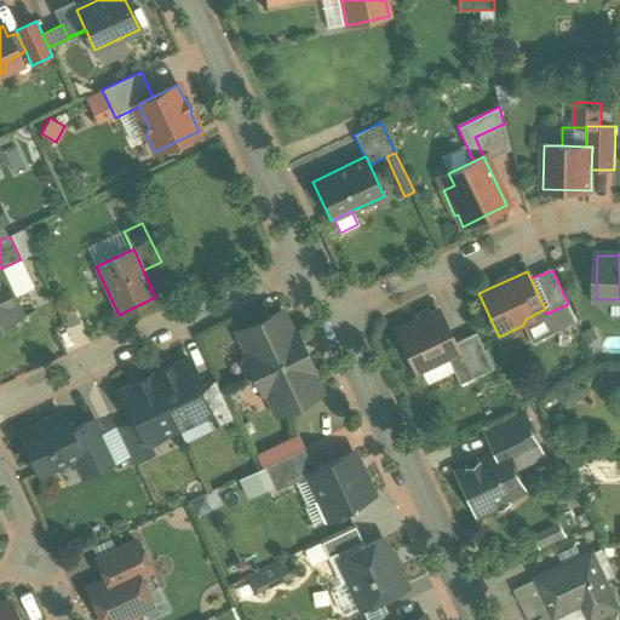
[(0,323),(19,315),(0,274),(0,323)]
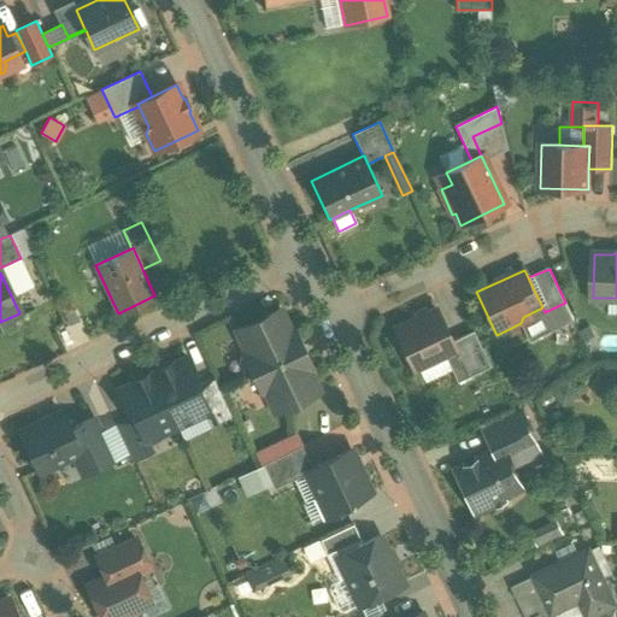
[(565,303),(550,310),(557,327),(573,319),(565,303)]
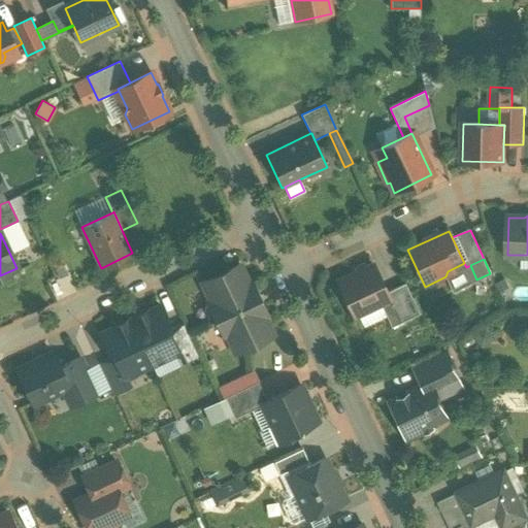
[(239,264),(202,282),(211,301),(208,302),(224,335),(227,334),(235,353),(272,335),(264,317),(267,316),(251,282),(248,283),(239,264)]
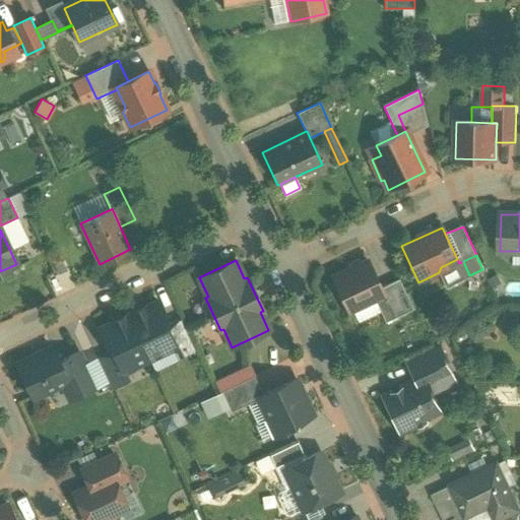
[(367,260),(332,277),(349,312),(375,300),(384,296),(380,287),(367,260)]
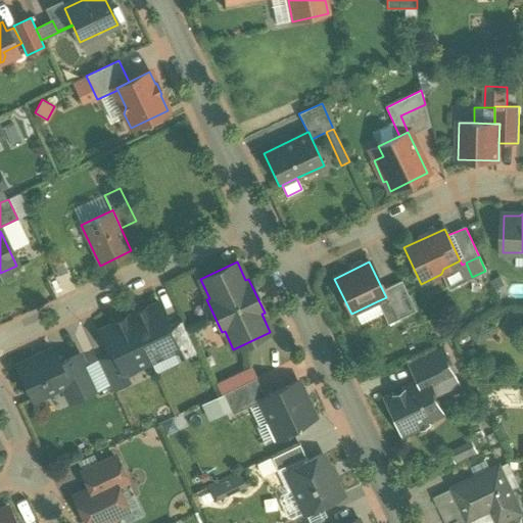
[(400,281),(382,289),(386,297),(377,301),(387,324),(416,311),(400,281)]
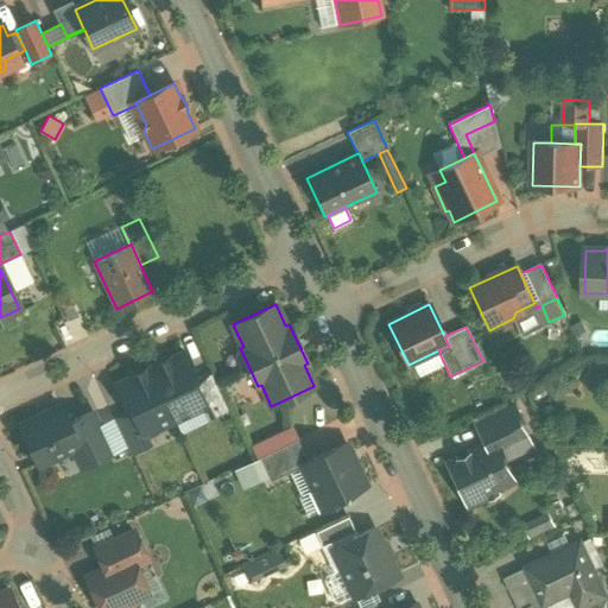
[(185,353),(168,360),(168,359),(156,365),(157,366),(150,368),(175,420),(204,406),(202,403),(204,401),(195,382),(191,375),(194,369),(185,353)]
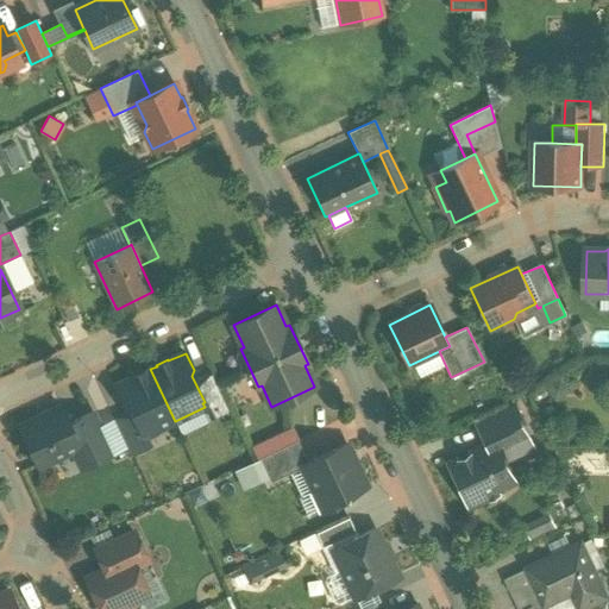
[(150,369),(144,372),(144,371),(132,376),(132,378),(115,385),(124,403),(130,406),(132,412),(142,432),(143,431),(145,434),(175,421),(150,369)]
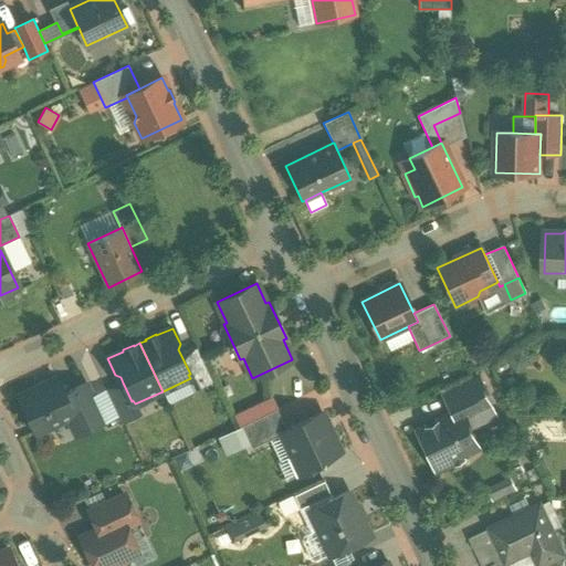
[(198,347),(181,356),(190,374),(188,375),(190,378),(195,388),(212,379),(198,347)]
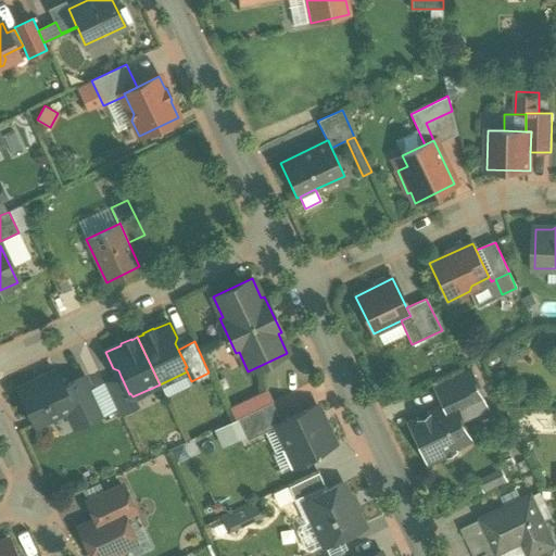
[(55,371),(19,389),(36,427),(73,409),(63,388),(55,371)]
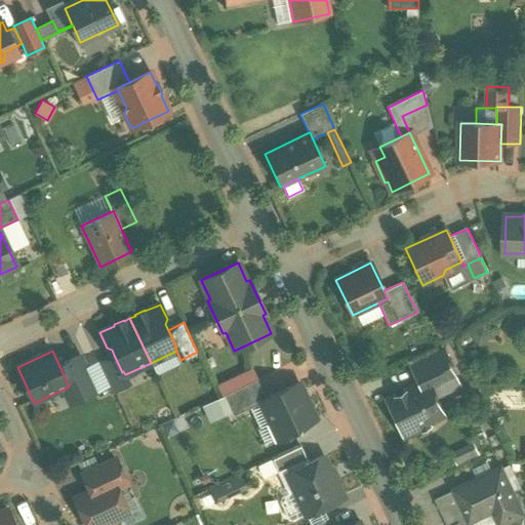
[(444,352),(410,367),(419,386),(429,381),(434,391),(457,379),(444,352)]
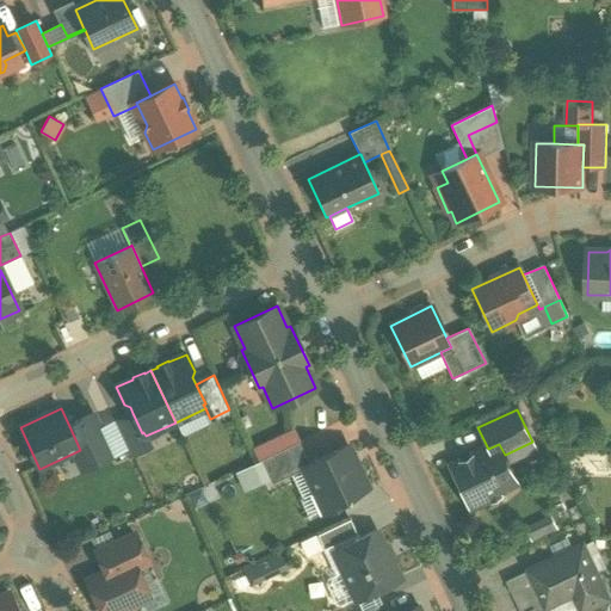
[(142,433),(133,413),(115,421),(131,456),(150,448),(146,436),(143,432),(142,433)]
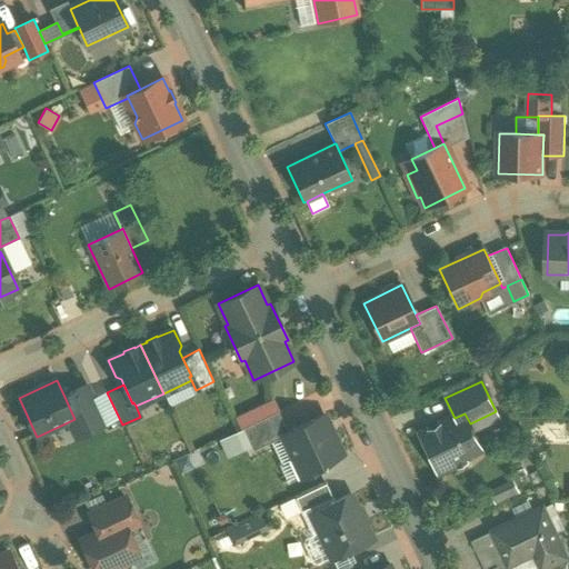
[(105,423),(87,386),(65,397),(75,419),(77,418),(85,433),(105,423)]
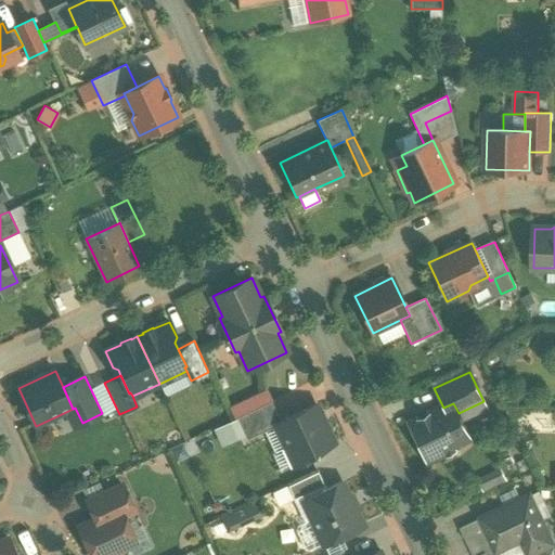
[(267,391),(231,408),(236,418),(236,417),(271,401),(267,391)]
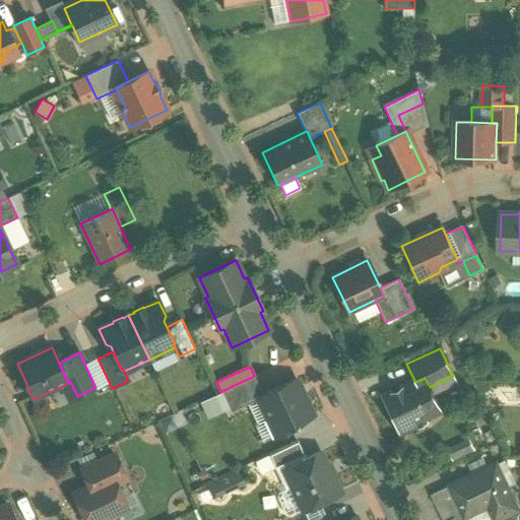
[(221,391),(221,392),(231,412),(259,399),(258,397),(263,394),(254,376),(221,391)]
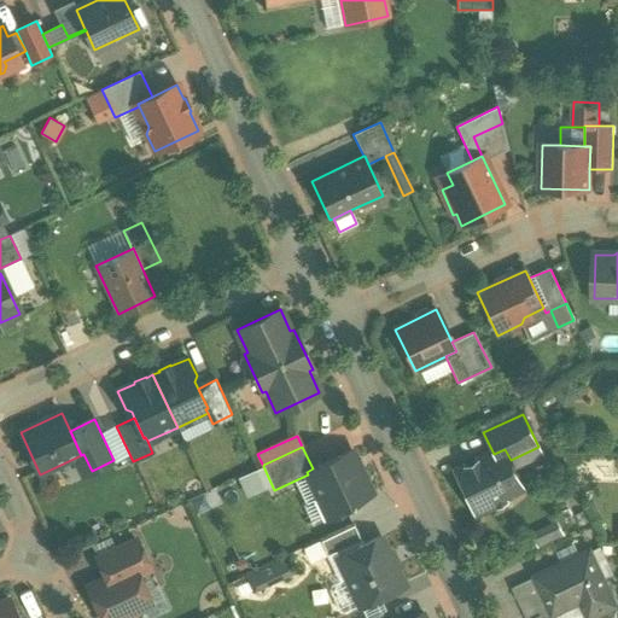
[(494,454),(455,472),(477,519),(508,503),(505,496),(523,488),(511,460),(505,449),(494,454)]
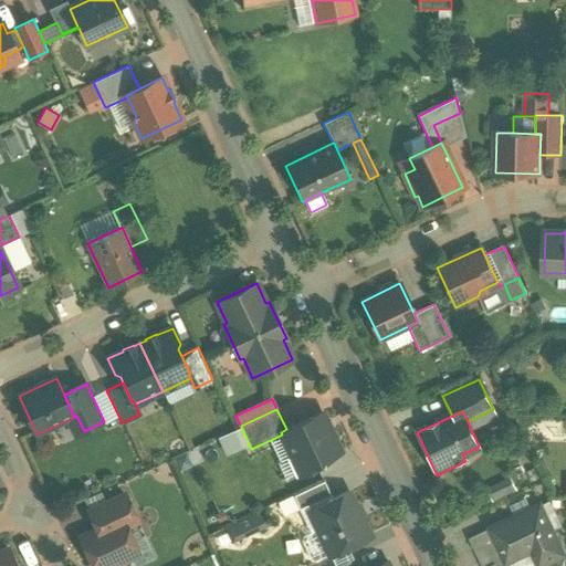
[(286,429),(281,432),(282,435),(292,456),(295,454),(304,473),(321,465),(320,461),(339,452),(322,412),(286,429)]
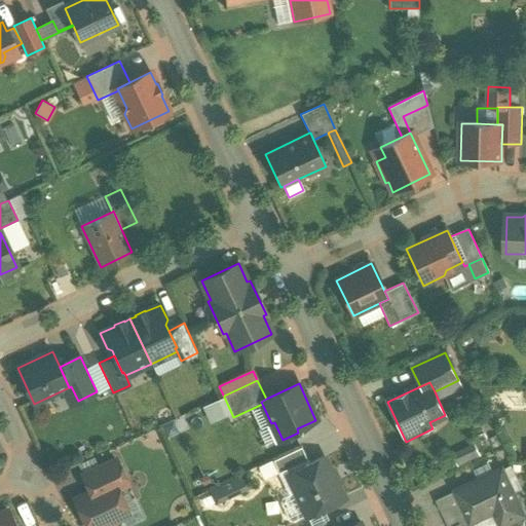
[(301,446),(272,459),(278,473),(307,459),(301,446)]
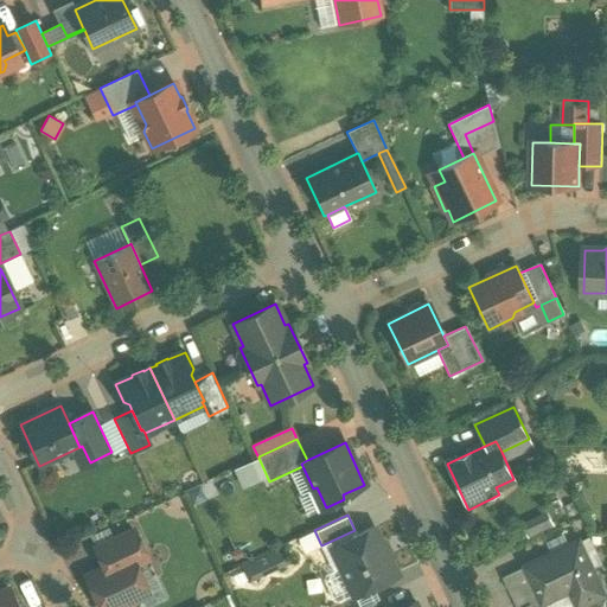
[(548,517),(525,528),(530,537),(554,526),(548,517)]
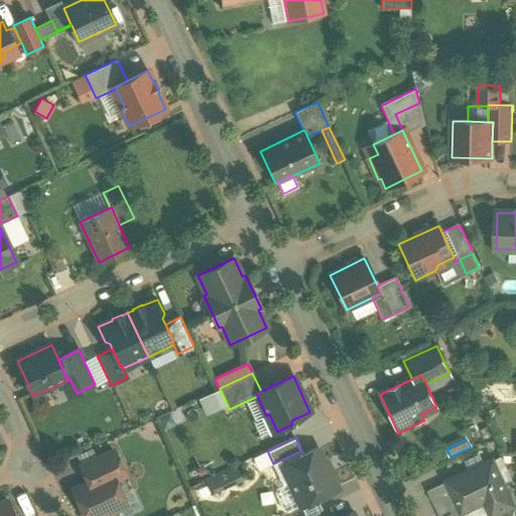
[(318,448),(281,466),(300,506),(337,489),(318,448)]
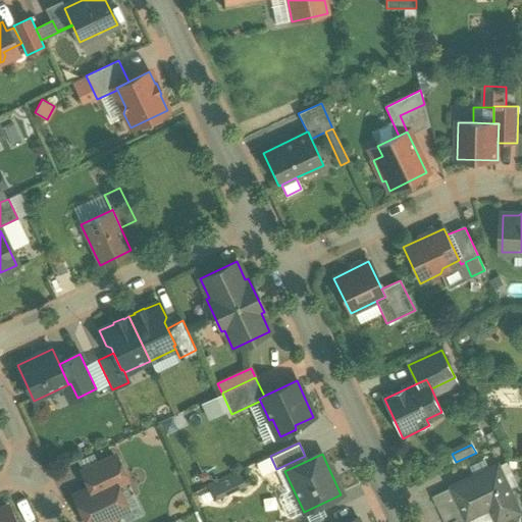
[(115,457),(83,472),(90,489),(113,478),(116,484),(126,480),(115,457)]
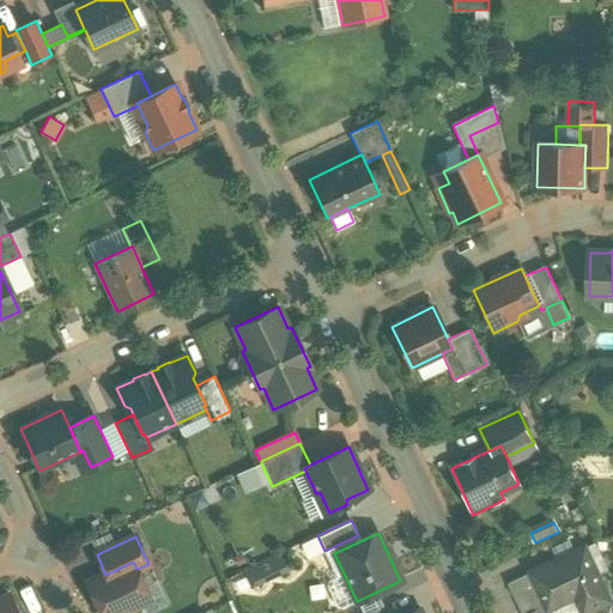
[(586,546),(532,572),(551,612),(587,612),(612,601),(586,546)]
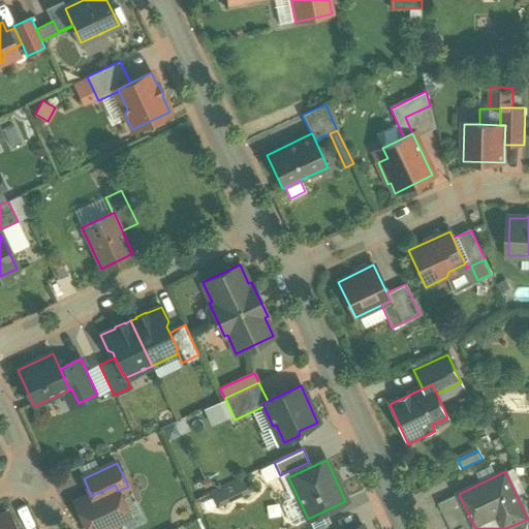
[(244,476),(211,492),(217,506),(250,490),(244,476)]
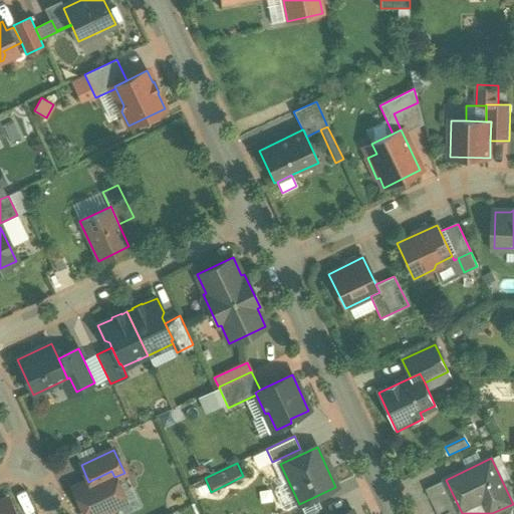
[(88,482),(73,489),(84,513),(99,513),(101,513),(103,513),(106,513),(114,510),(116,505),(113,499),(122,494),(114,477),(111,471),(88,482)]
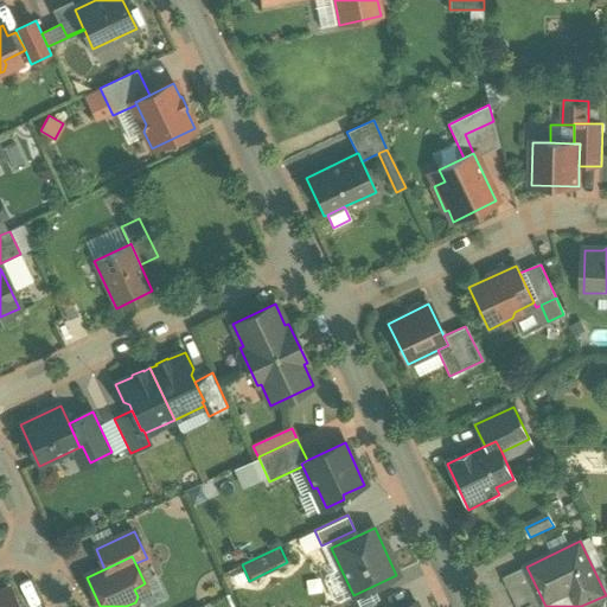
[(545,606),(526,567),(503,577),(516,606),(545,606)]
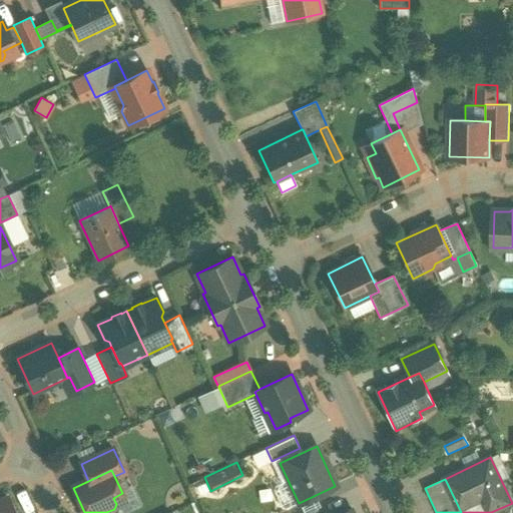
[(14,512),(7,498),(0,501),(0,512),(14,512)]
